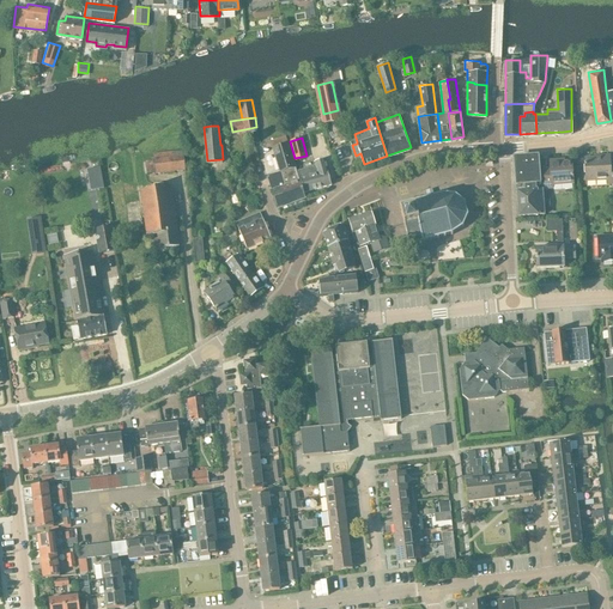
[(280,170),(267,174),(271,187),(275,205),(303,194),(289,141),(273,145),(280,170)]
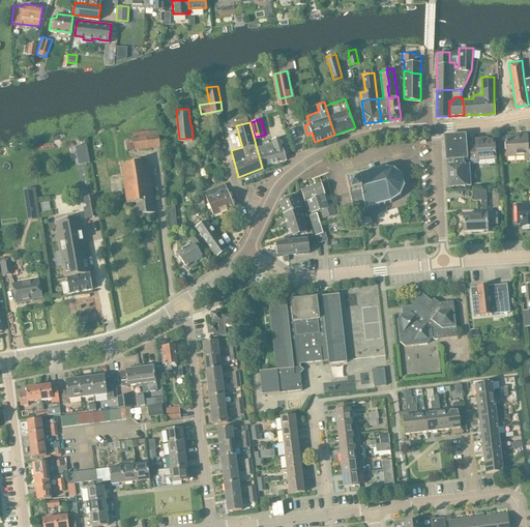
[(219,123),(213,124),(216,138),(223,136),(219,123)]
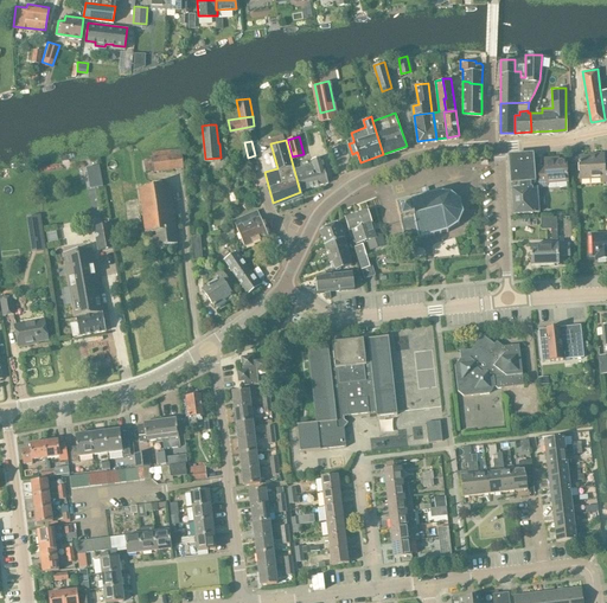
[(167,148),(152,149),(153,155),(154,168),(183,165),(180,146),(167,148)]
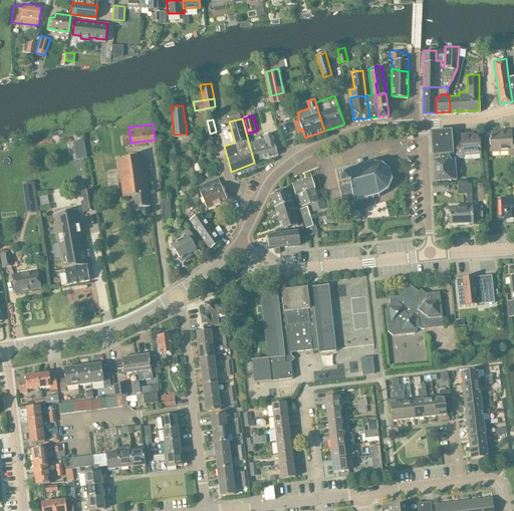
[(510,152),(513,151),(513,139),(512,139),(512,128),(504,129),(504,130),(491,131),(491,135),(490,135),(492,150),(510,149),(510,152)]
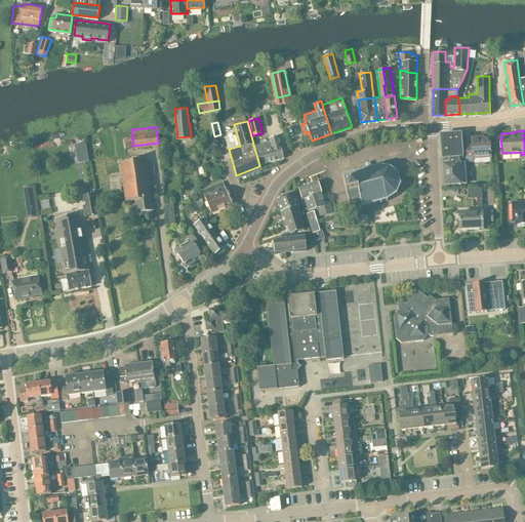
[(451,155),(452,160),(452,161),(458,161),(458,157),(465,156),(462,131),(441,133),(443,155),(451,155)]
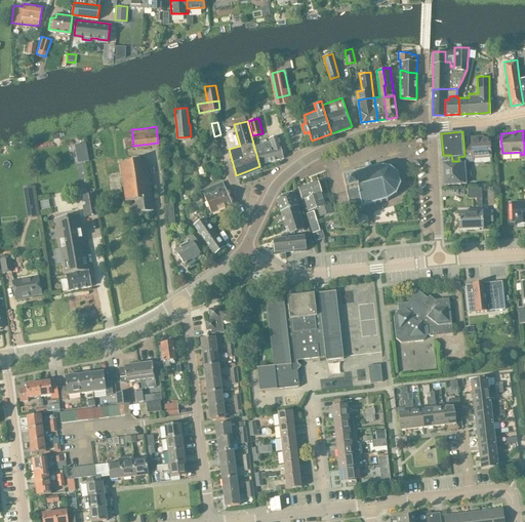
[(473,156),(491,155),(490,135),(479,136),(479,133),(472,134),(472,141),(466,141),(467,158),(473,158),(473,156)]
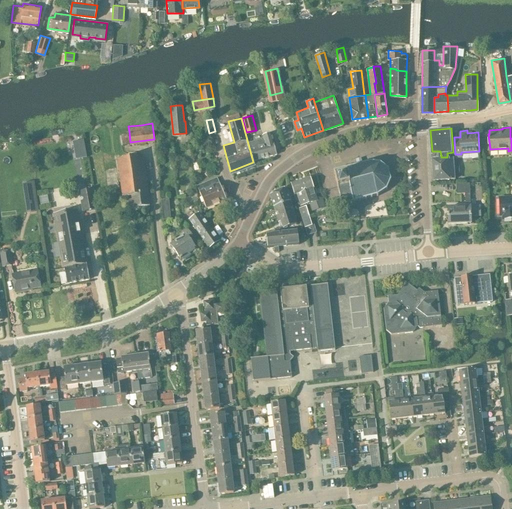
[(123,143),(130,142),(129,131),(121,132),(123,143)]
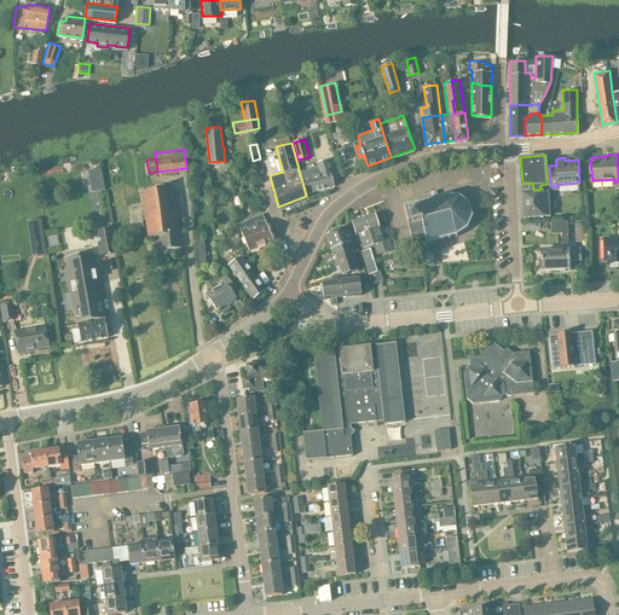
[(307,191),(335,184),(328,158),(318,161),(319,164),(301,170),(307,191)]
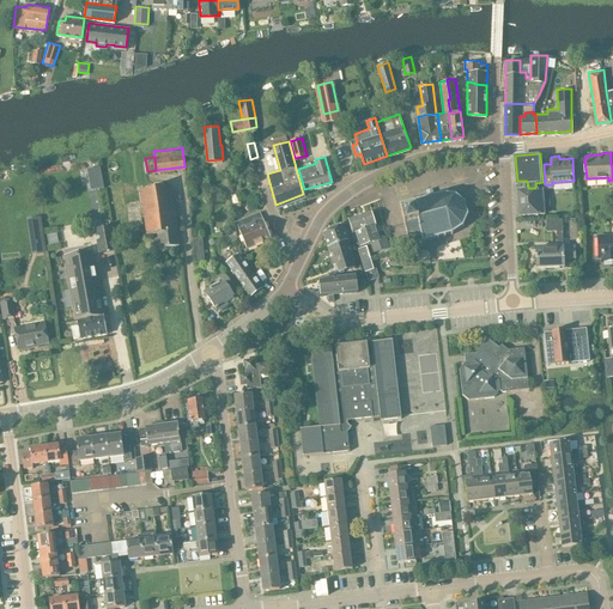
[(155,186),(140,188),(146,233),(157,231),(158,235),(177,232),(170,183),(164,184),(163,178),(153,180),(155,186)]
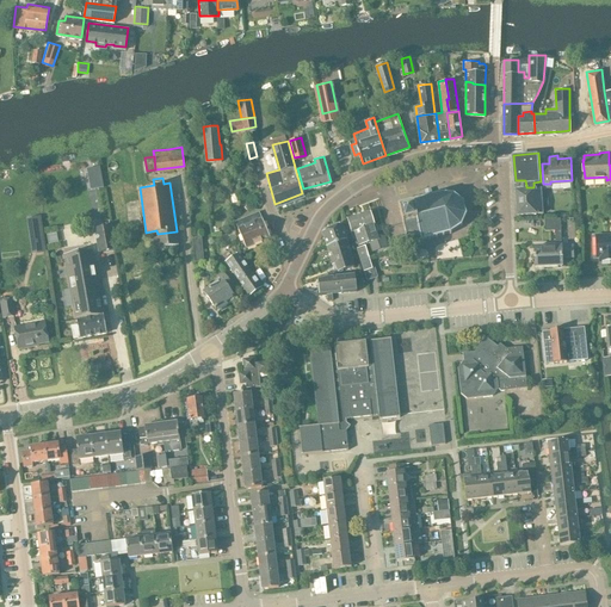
[(452,192),(442,190),(442,189),(439,190),(440,191),(434,192),(434,191),(432,191),(431,186),(426,187),(427,193),(425,193),(425,194),(420,196),(420,194),(418,194),(419,197),(413,198),(413,197),(411,197),(411,199),(407,199),(407,198),(405,198),(405,200),(401,202),(400,199),(399,200),(408,240),(421,236),(421,239),(424,237),(423,236),(429,235),(429,236),(431,236),(430,234),(434,233),(436,235),(438,234),(437,233),(443,231),(443,233),(445,233),(444,230),(449,229),(450,231),(451,230),(451,228),(461,222),(461,223),(463,223),(462,221),(466,212),(467,212),(467,210),(466,210),(463,200),(464,199),(463,198),(461,198),(455,193),(455,191),(452,191),(452,192)]
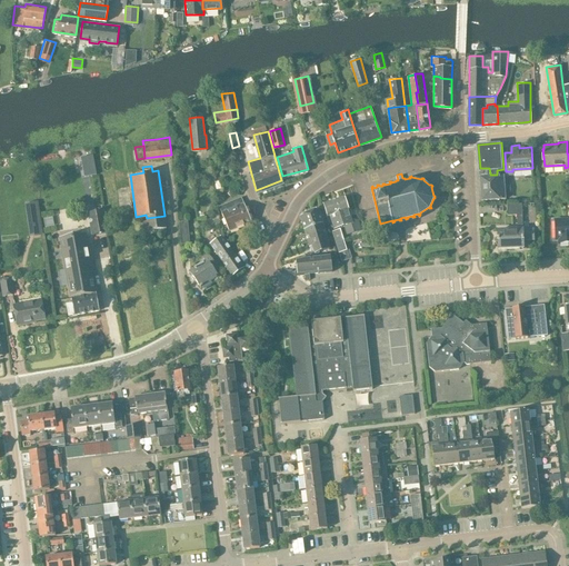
[(497,175),(490,175),(490,174),(485,174),(485,176),(481,176),(482,198),(505,196),(502,174),(497,175)]
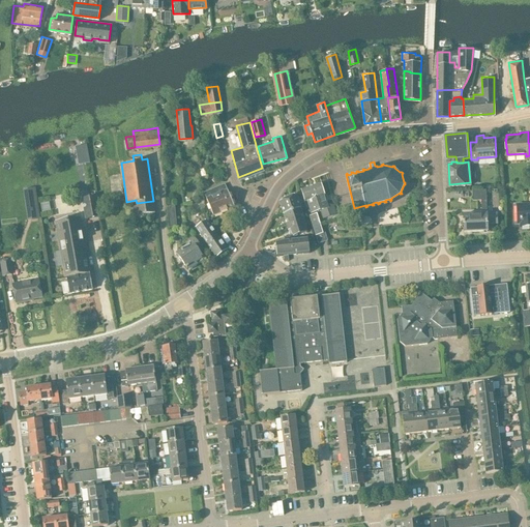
[(225,181),(218,184),(210,187),(206,188),(206,193),(207,196),(206,196),(213,212),(234,204),(228,187),(225,181)]
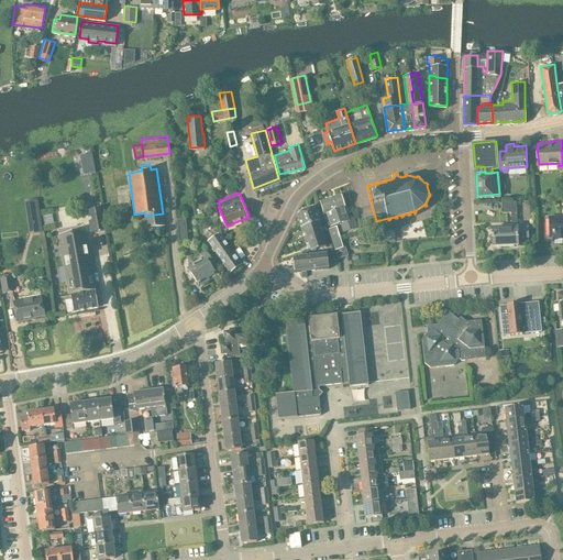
[(341,193),(320,199),(324,211),(327,211),(331,224),(341,221),(343,229),(357,224),(354,215),(352,216),(352,215),(351,216),(351,215),(349,216),(348,211),(349,209),(348,206),(344,205),(341,193)]
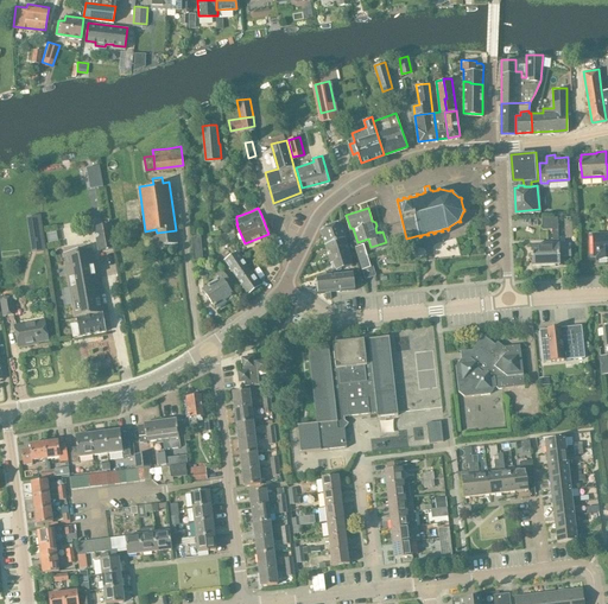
[(543,228),(558,227),(558,215),(542,216),(543,228)]
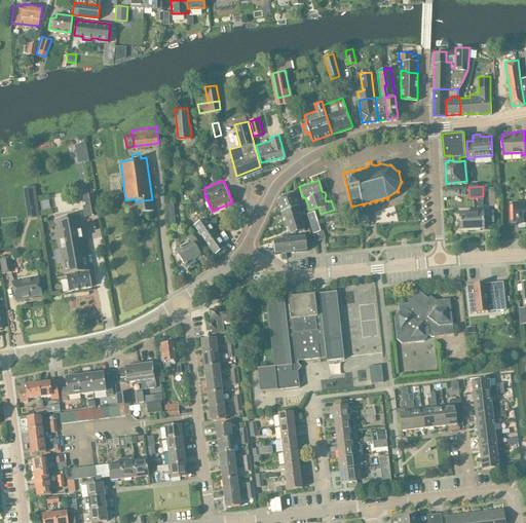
[(277,197),(282,210),(298,204),(298,202),(300,201),(299,196),(296,197),(294,190),(277,197)]
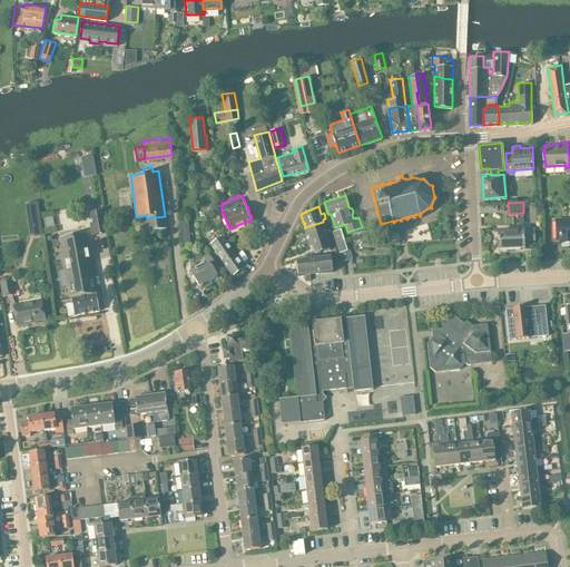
[(92,233),(108,231),(104,208),(89,211),(92,233)]
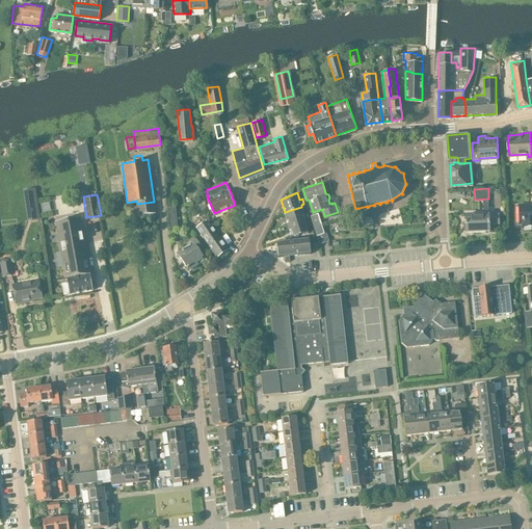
[(41,216),(37,197),(29,199),(32,217),(41,216)]
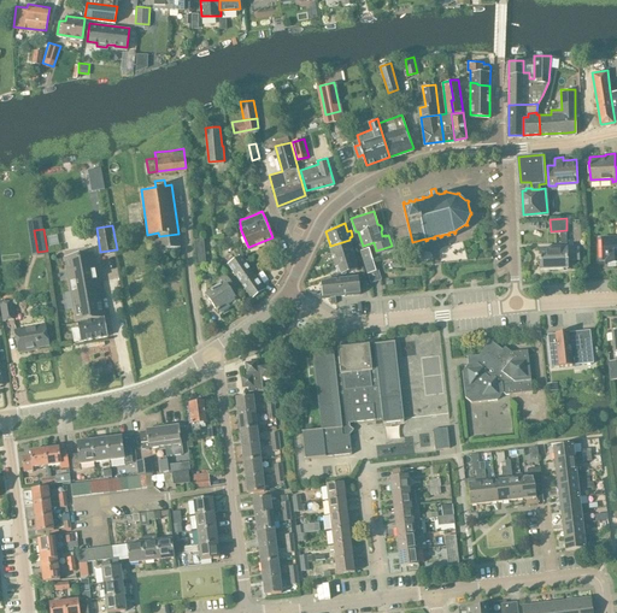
[(178,234),(159,236),(159,237),(153,237),(156,248),(180,245),(178,234)]
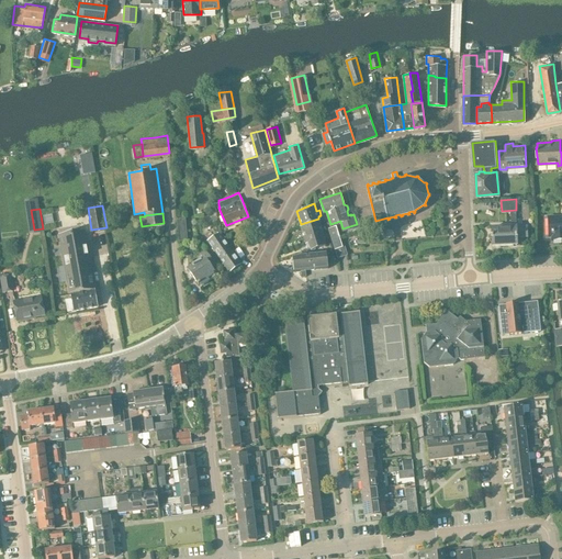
[(561,214),(549,215),(550,236),(561,236),(561,214)]
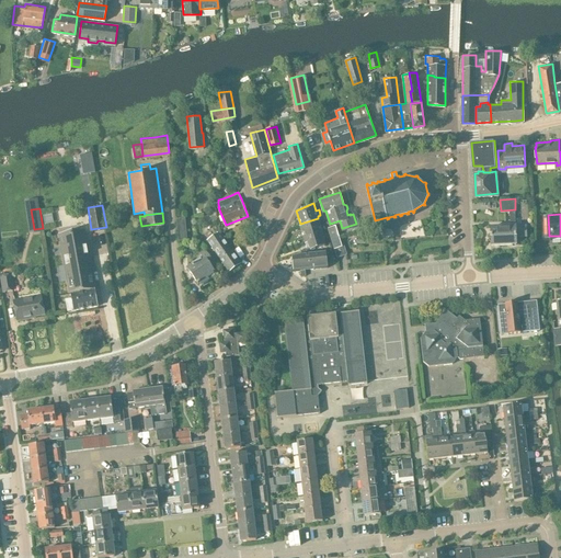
[(186,238),(185,221),(184,215),(176,216),(176,223),(179,239),(186,238)]
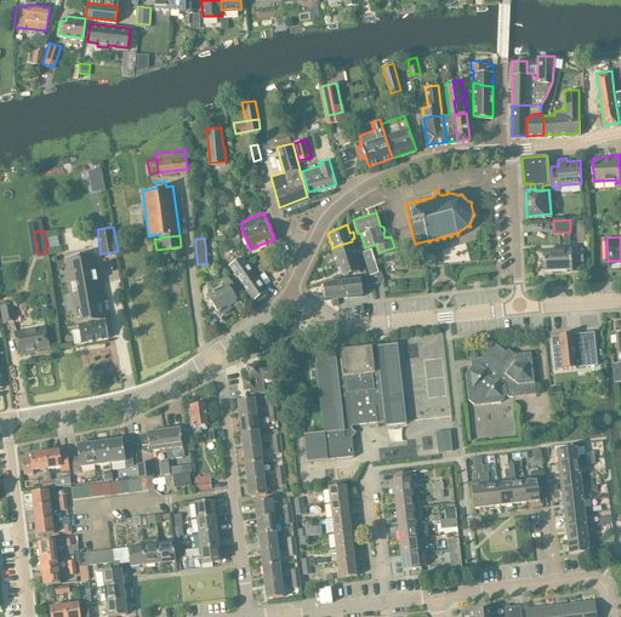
[(357,253),(352,241),(332,247),(337,261),(357,253)]
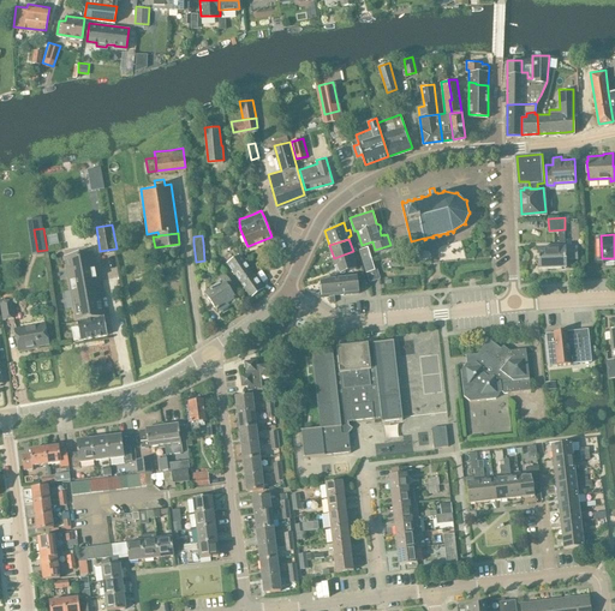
[(366,270),(375,268),(368,245),(359,247),(366,270)]
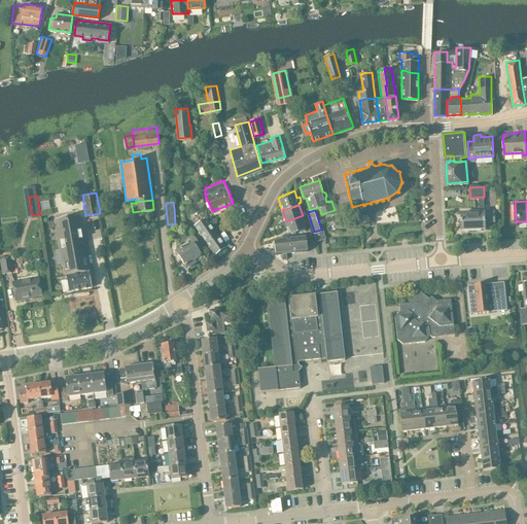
[(460,212),(461,228),(461,229),(485,228),(485,219),(494,219),(494,210),(460,212)]
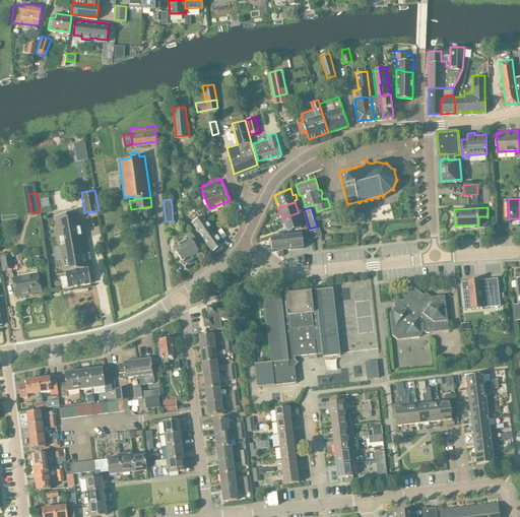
[(55,215),(66,274),(60,275),(62,286),(68,285),(90,281),(78,211),(55,215)]
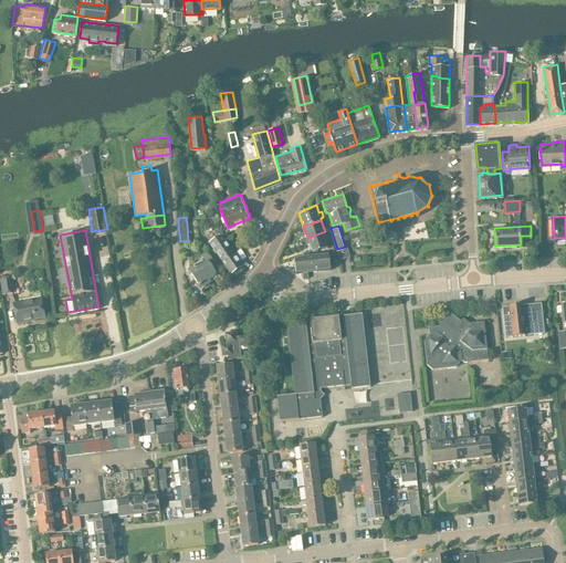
[(325,231),(307,238),(310,244),(312,244),(314,250),(328,247),(327,238),(325,231)]
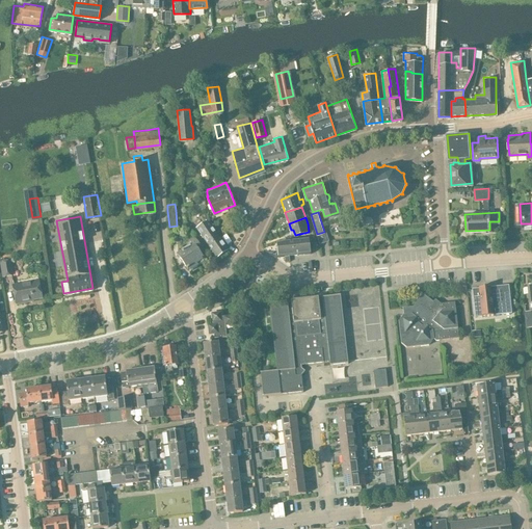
[(208,218),(196,226),(217,256),(228,248),(219,236),(208,218)]
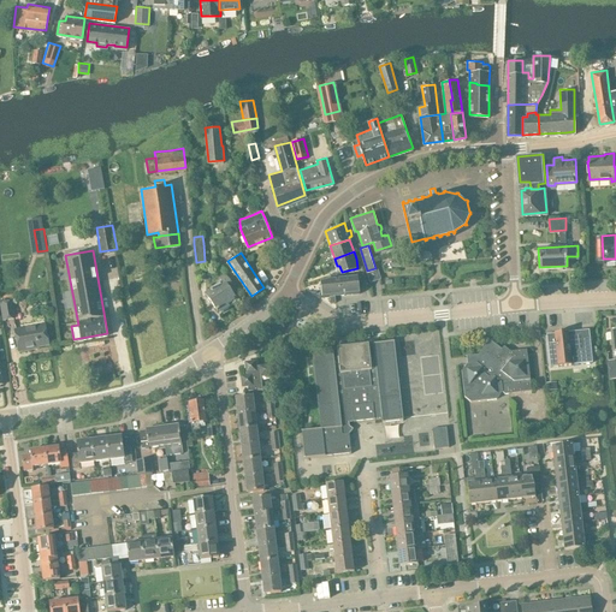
[(135,280),(143,279),(142,268),(134,271),(135,280)]
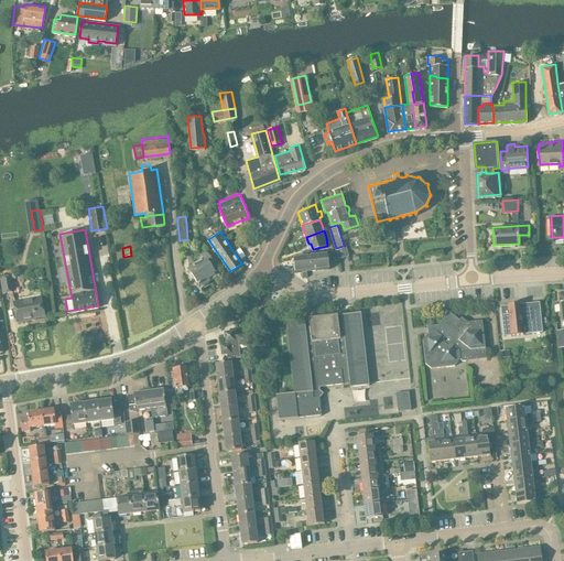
[(208,277),(217,271),(212,263),(215,260),(207,249),(201,252),(203,256),(188,267),(199,283),(202,281),(203,284),(210,279),(208,277)]
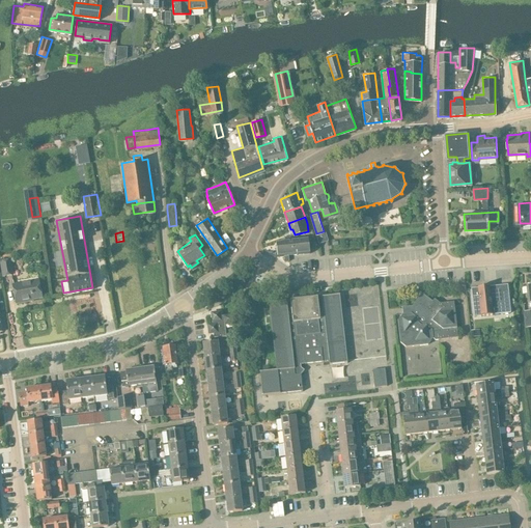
[(285,240),(276,240),(276,242),(277,254),(284,254),(284,259),(289,258),(288,253),(309,251),(310,251),(308,237),(290,239),(285,240)]
